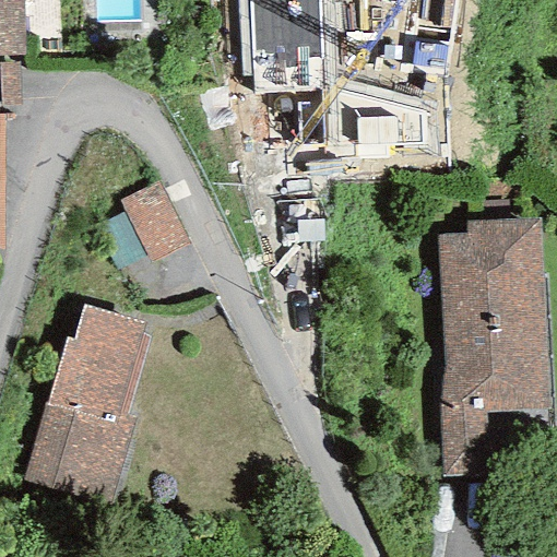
[(0,0),(0,54),(25,54),(24,0),(0,0)]
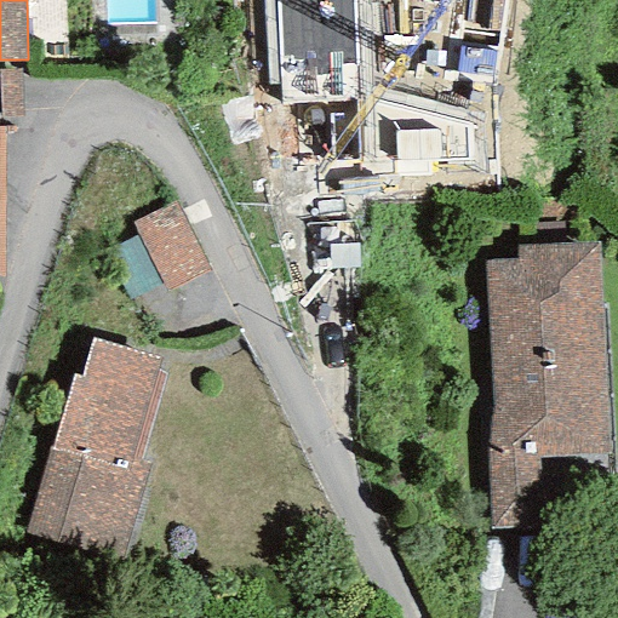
[(265,0),(270,83),(281,84),(281,102),(356,102),(361,176),(486,170),(484,115),(375,85),(371,0),(265,0)]
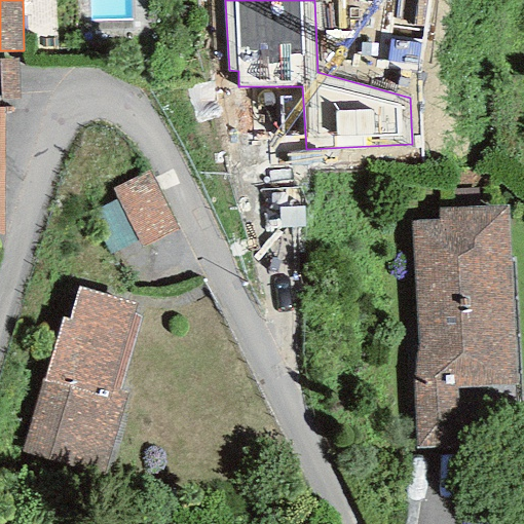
[(21,97),(20,58),(1,59),(1,63),(1,94),(2,98),(21,97)]
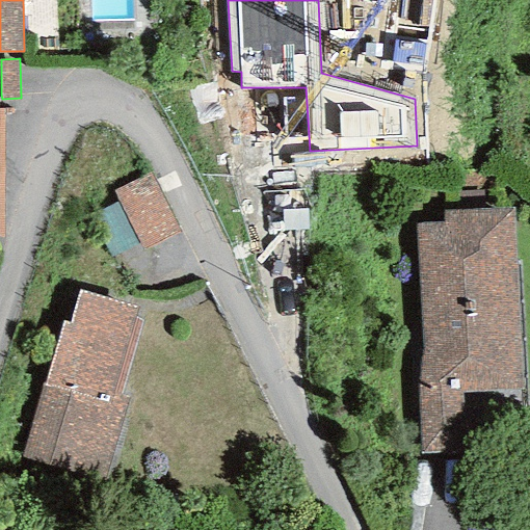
[(152,170),(114,189),(144,247),(181,230),(152,170)]
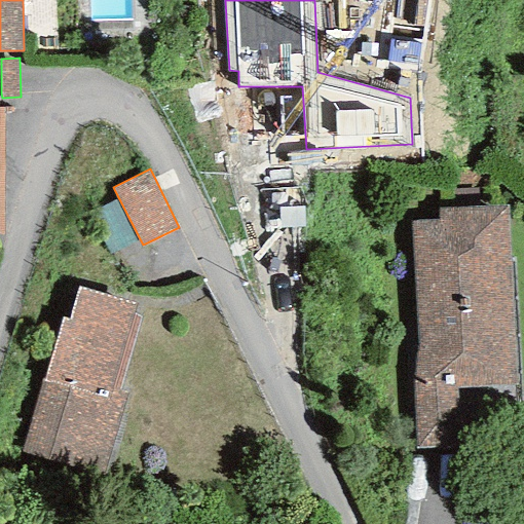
[(414,379),(417,447),(460,445),(458,385),(519,383),(509,204),(440,208),(440,219),(413,220),(418,331),(417,346),(416,362),(414,379)]
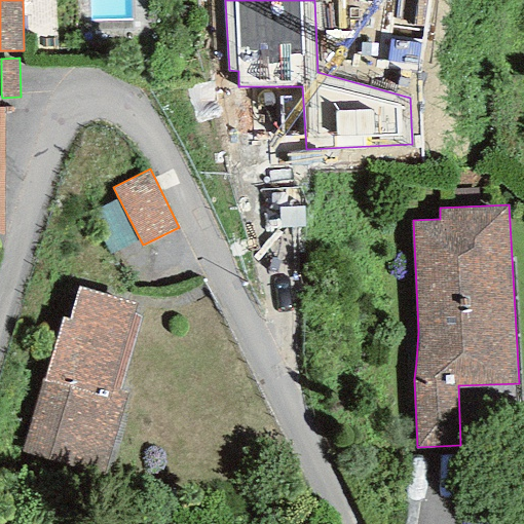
[(103,477),(128,394),(118,391),(141,315),(134,313),(137,303),(79,285),(70,317),(64,315),(22,451),(103,477)]
